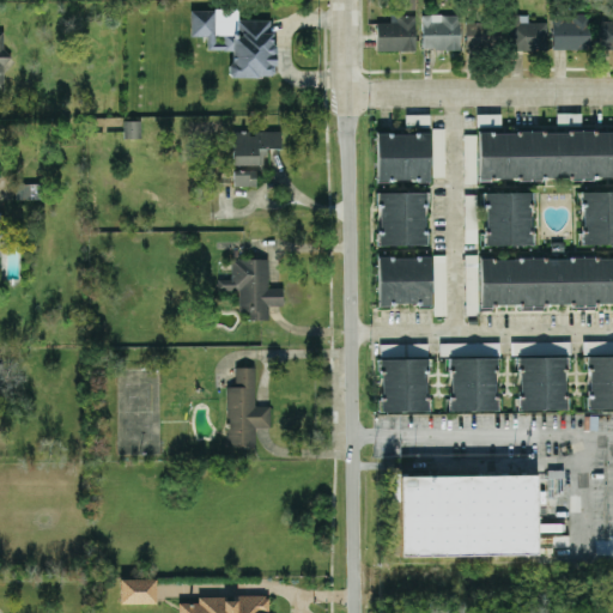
[(217,10),(190,10),(190,36),(207,36),(207,50),(230,50),(230,77),(274,76),(273,19),(236,19),(237,32),(217,32),(217,10)]
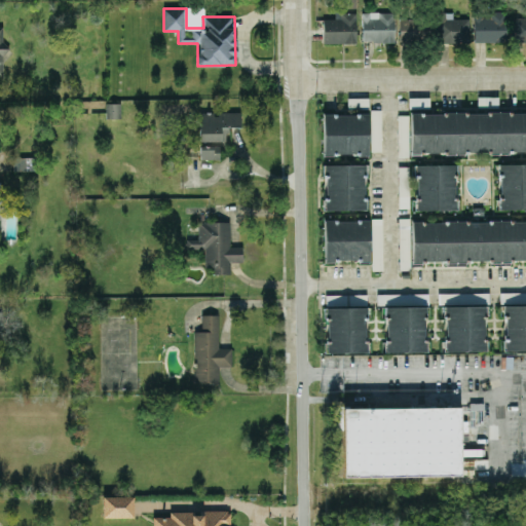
[(474,15),(475,42),(506,41),(505,11),(490,11),(490,15),(474,15)]
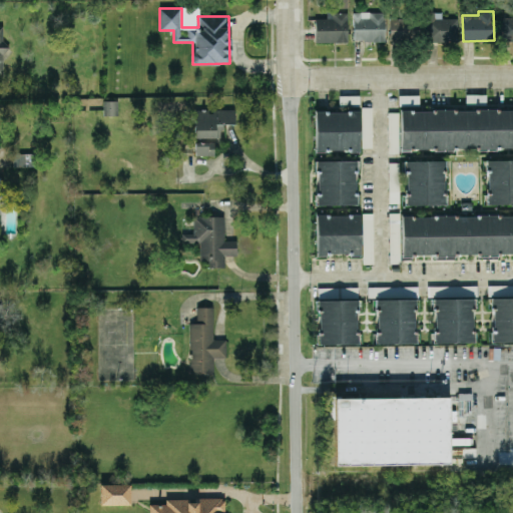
[(385,40),(384,12),(353,12),(353,41),(385,40)]
